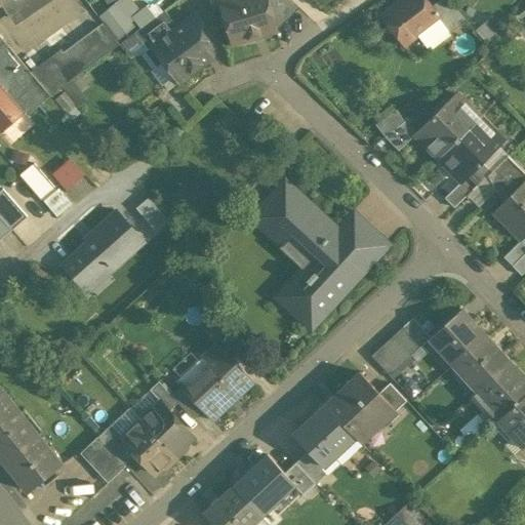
[(1,0),(0,1),(10,17),(11,16),(11,15),(34,0),(1,0)]
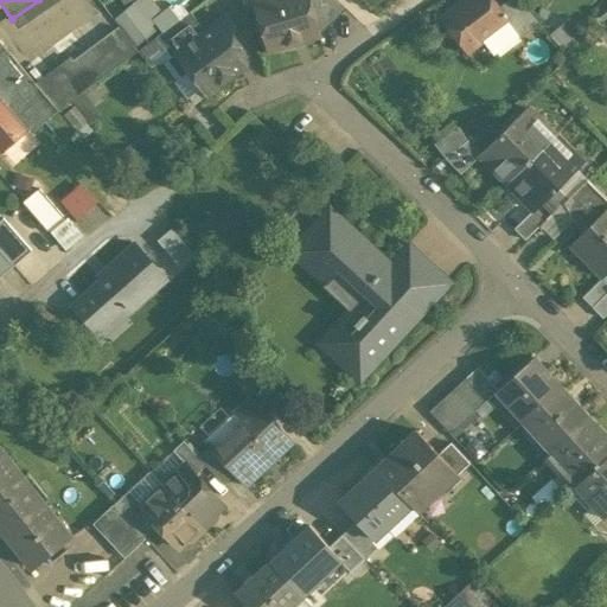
[(254,0),(253,0),(254,2),(259,1),(272,48),(267,49),(268,51),(320,34),(320,33),(310,0),(254,0)]
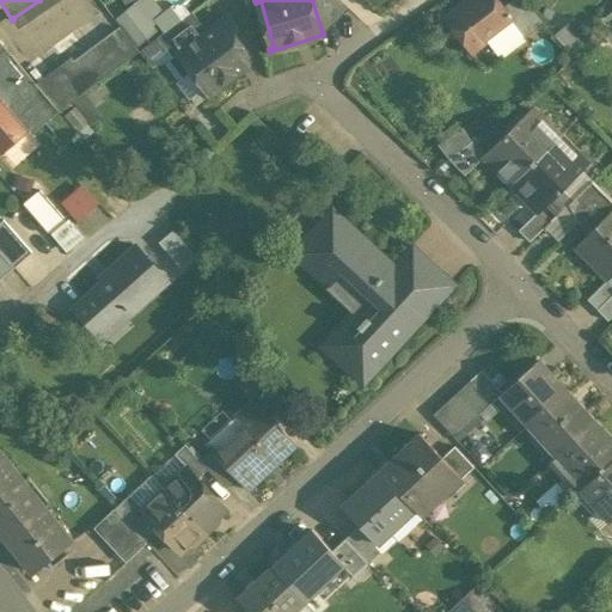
[(349,8),(341,0),(312,0),(323,34),(325,32),(349,8)]
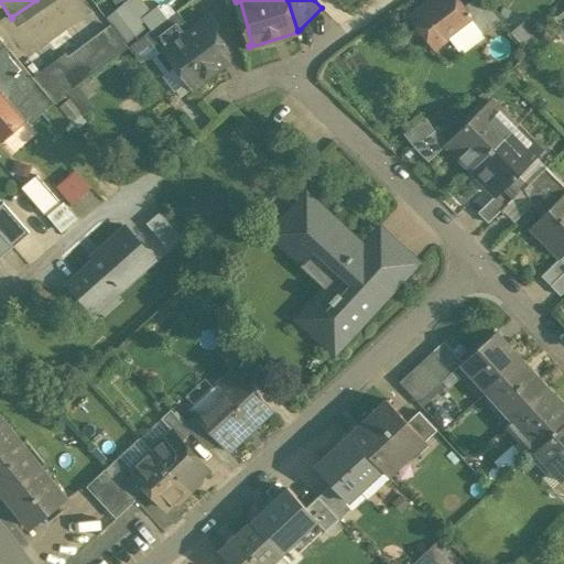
[(457,0),(432,0),(411,15),(435,47),(448,38),(472,20),(473,19),(464,7),(457,0)]
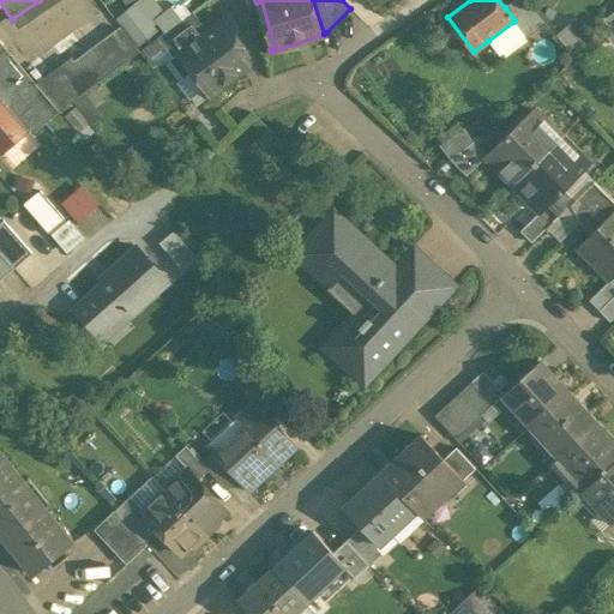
[(546,24),(524,0),(513,0),(505,7),(515,20),(513,22),(524,36),(527,38),(546,24)]
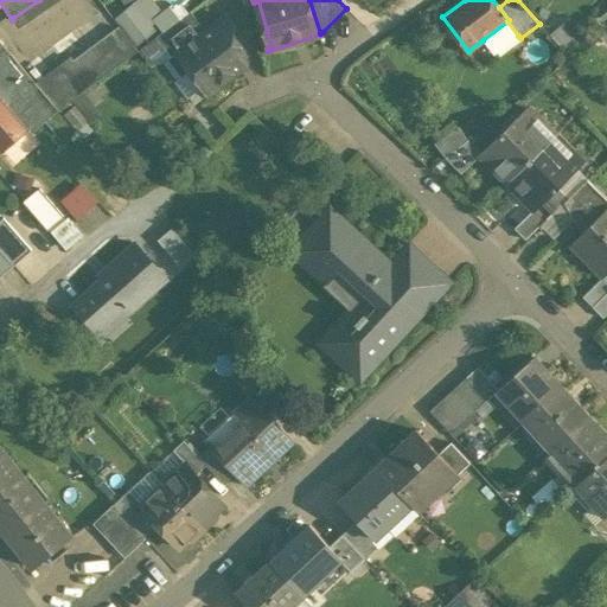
[(190,11),(157,37),(172,58),(178,53),(177,52),(205,31),(190,11)]
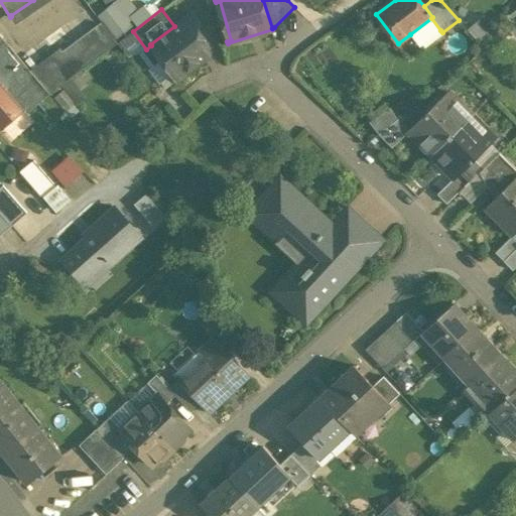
[(174,26),(150,44),(151,45),(163,61),(172,75),(176,80),(207,57),(197,44),(202,41),(196,18),(191,13),(174,26)]
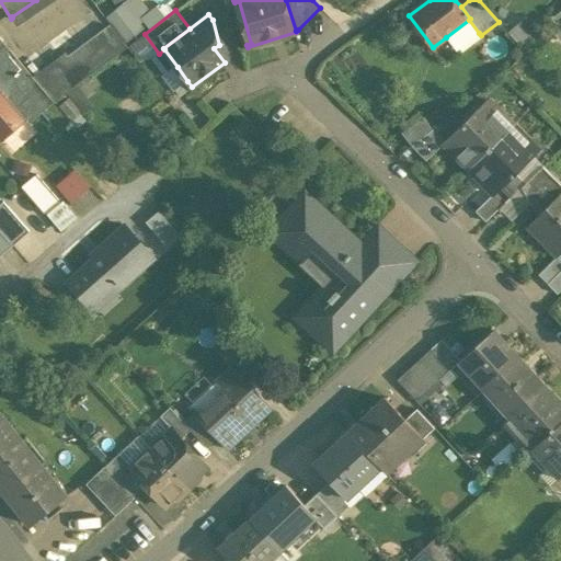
[(469,20),(446,37),(455,47),(459,48),(479,33),(469,20)]
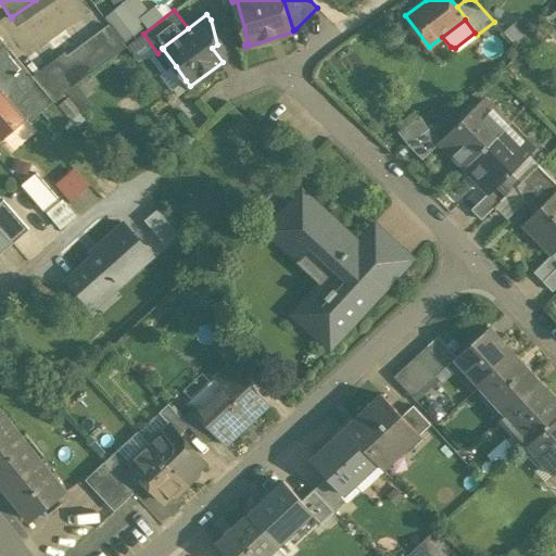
[(111,25),(66,58),(64,55),(52,64),(72,87),(127,46),(111,25)]
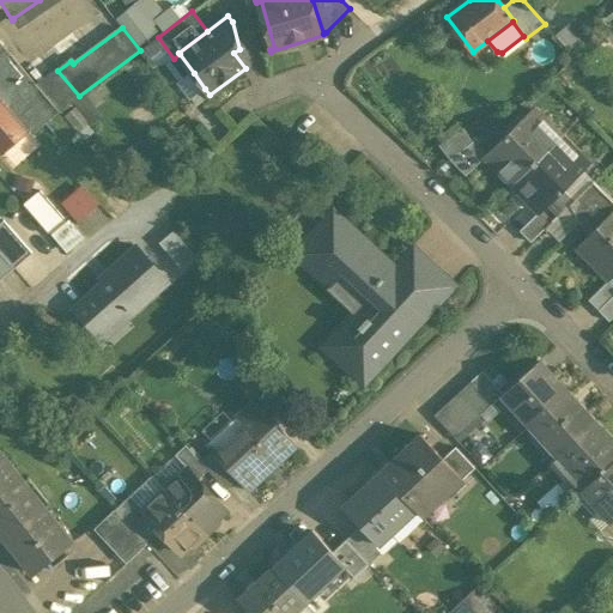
[(174,59),(158,37),(140,50),(155,71),(174,59)]
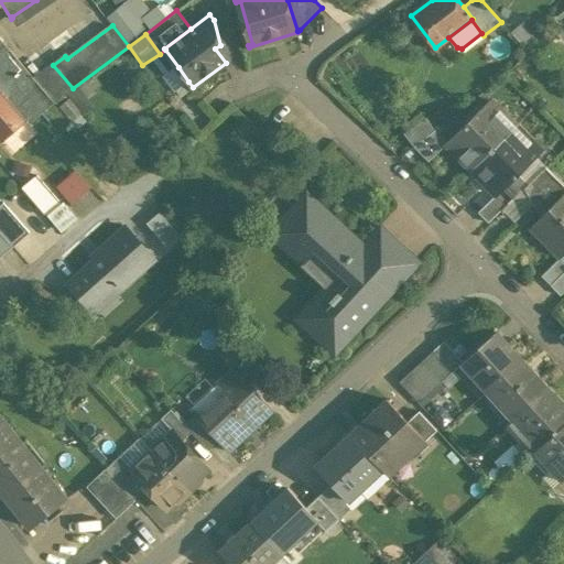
[(35,78),(0,38),(0,89),(25,119),(29,123),(54,101),(35,78)]
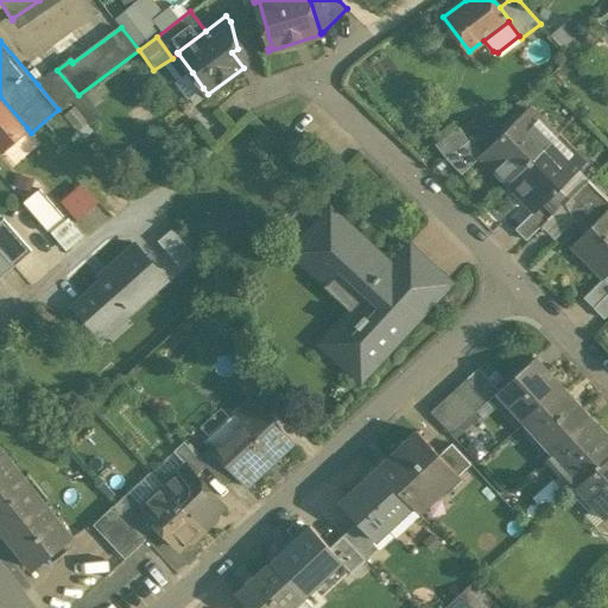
[(78,95),(57,70),(38,84),(58,109),(78,95)]
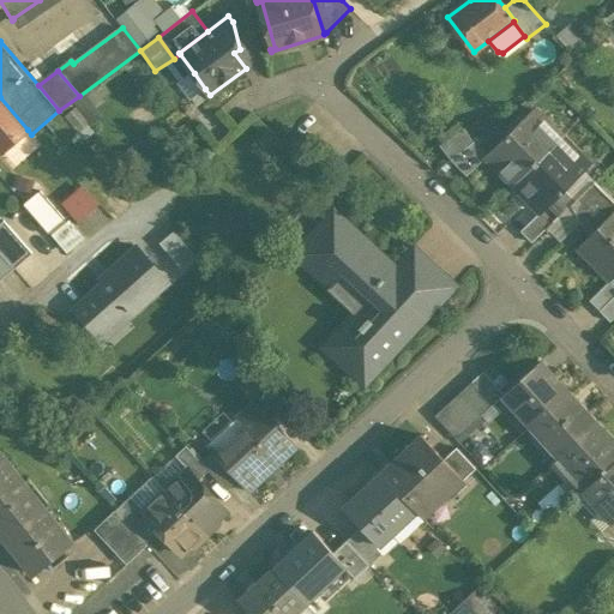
[(193,97),(205,89),(194,73),(181,83),(193,97)]
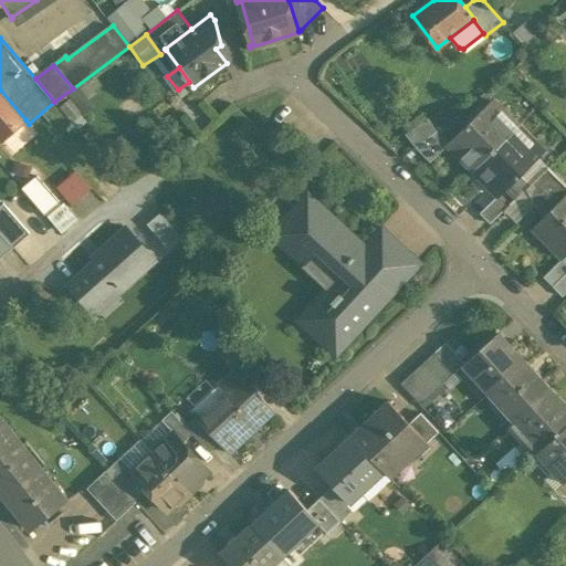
[(25,119),(0,90),(0,136),(2,140),(25,119)]
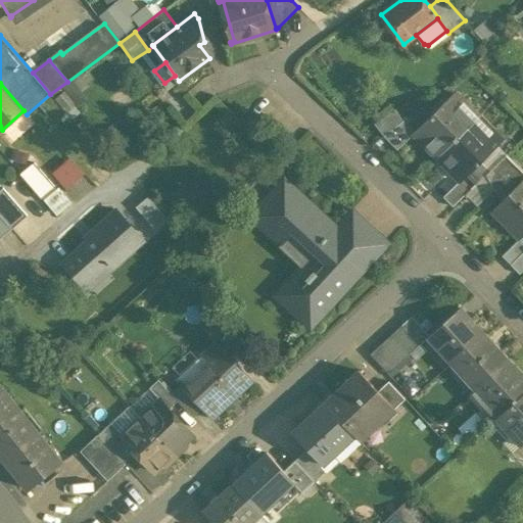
[(415,131),(415,132),(415,133),(438,156),(478,116),(455,93),(415,131)]
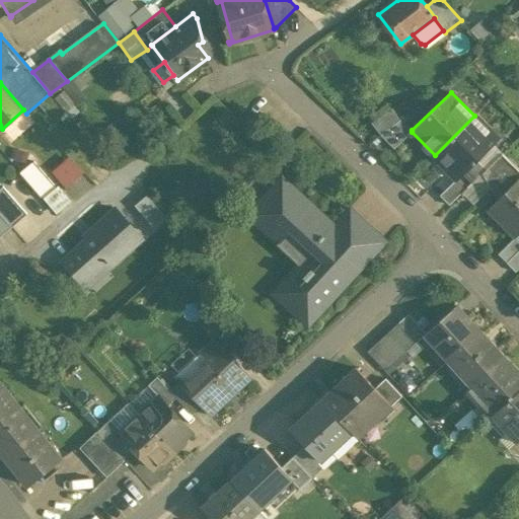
[(381,134),(400,119),(391,106),(371,123),(381,134)]
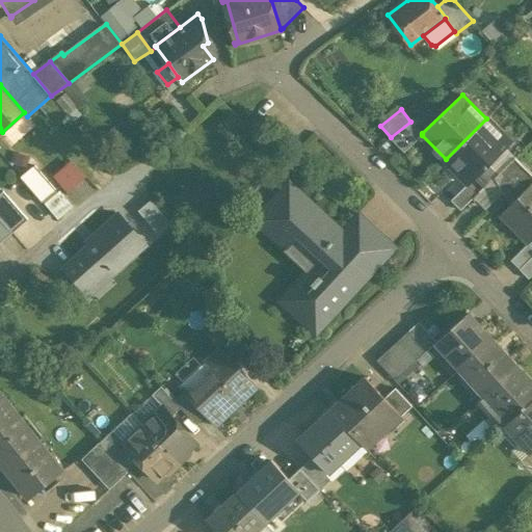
[(486,118),(446,159),(469,183),(470,184),(471,183),(475,179),(506,148),(510,143),(486,118)]
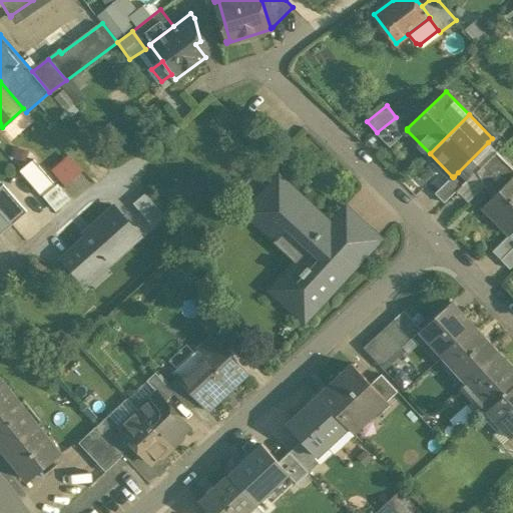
[(396,117),(377,132),(390,146),(407,130),(407,129),(407,128),(396,117)]
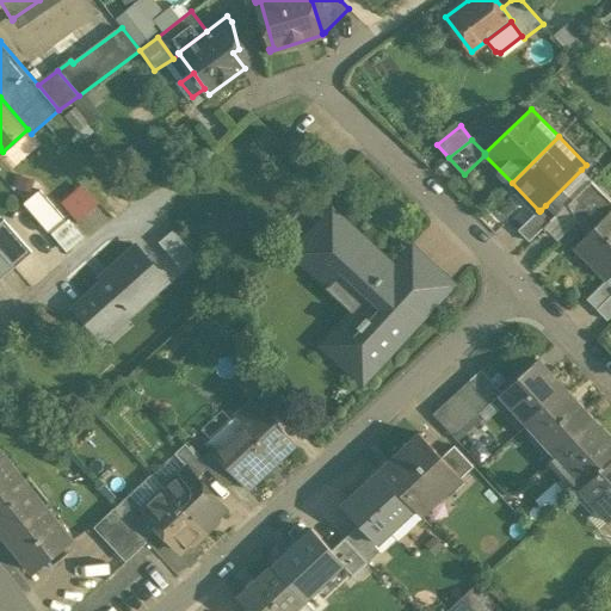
[(581,170),(545,205),(556,215),(571,201),(591,180),(581,170)]
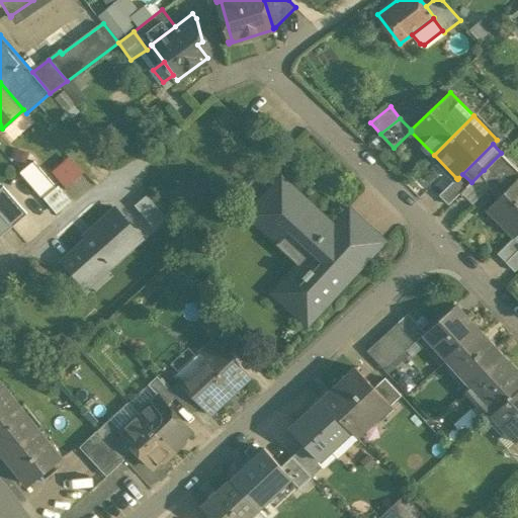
[(501,153),(484,170),(494,179),(505,190),(517,177),(517,169),(501,153)]
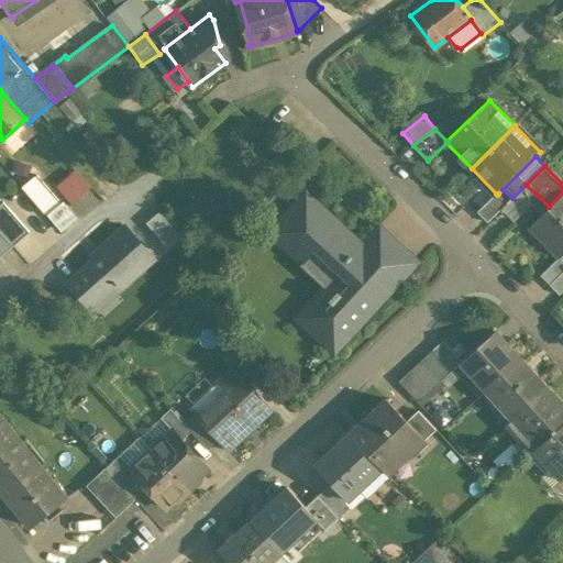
[(57,185),(74,201),(91,184),(75,167),(57,185)]
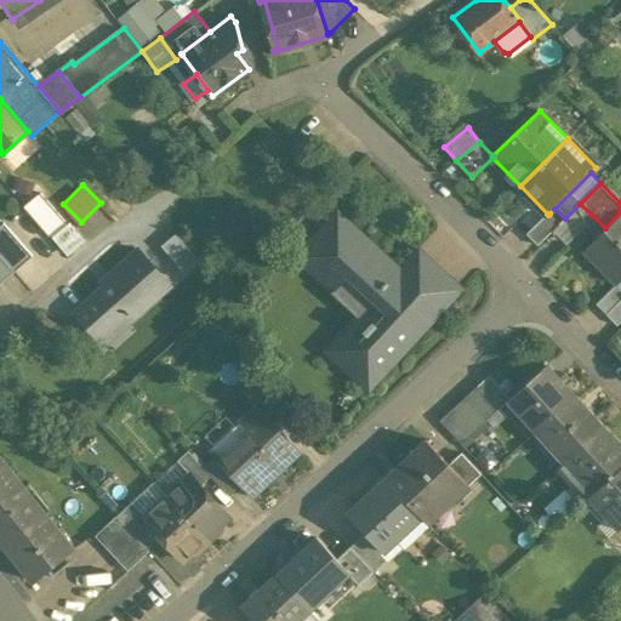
[(66,222),(41,193),(24,206),(49,235),(66,222)]
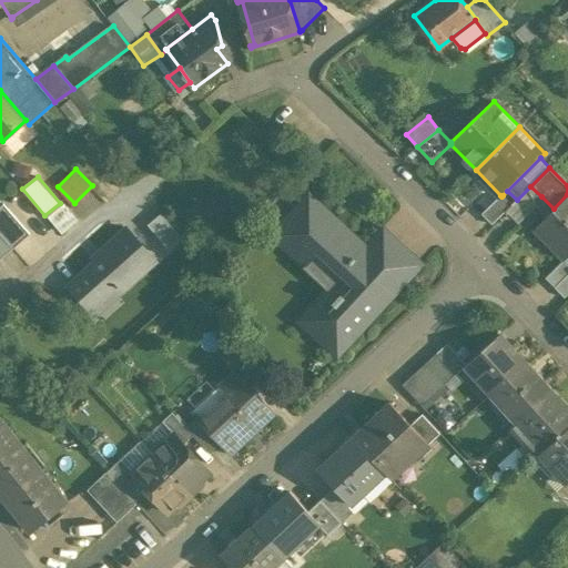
[(541,196),(530,186),(517,200),(511,204),(508,209),(518,219),(541,196)]
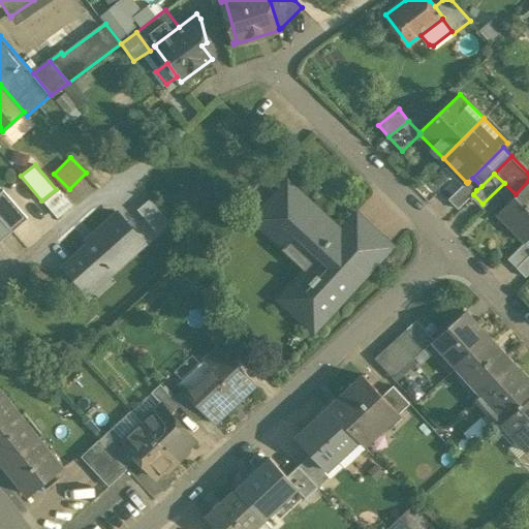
[(341,230),(316,208),(316,207),(288,181),(255,218),(316,274),(310,281),(311,283),(291,304),(316,325),(342,298),(343,299),(375,262),(351,241),(349,242),(339,232),(341,230)]
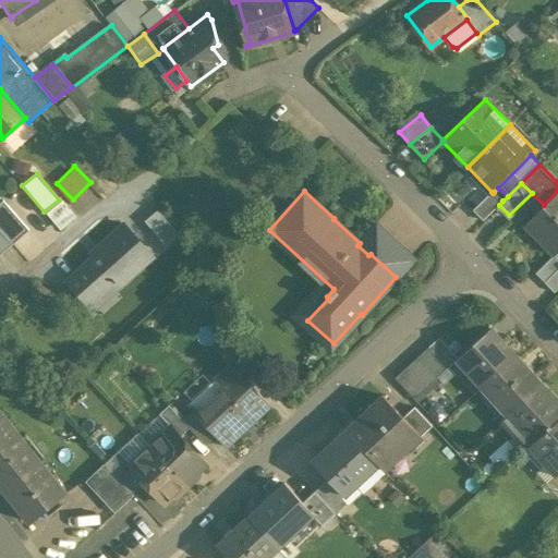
[(557,250),(557,191),(544,205),(524,225),(554,255),(554,254),(557,250)]
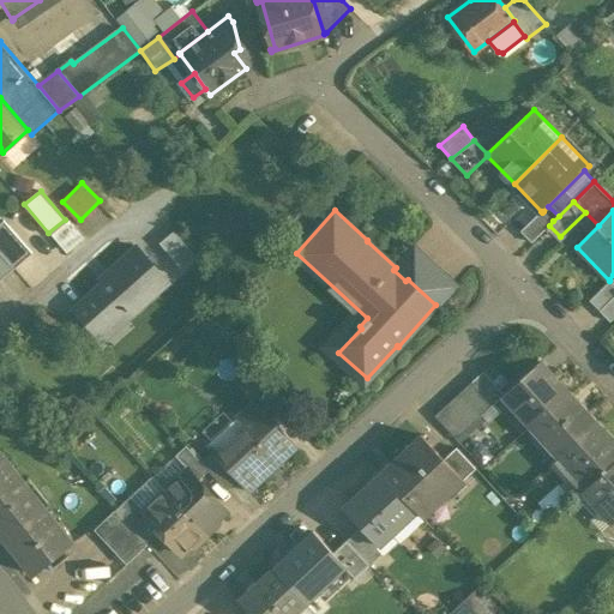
[(541,211),(521,232),(531,242),(549,226),(553,221),(543,211),(542,212),(541,211)]
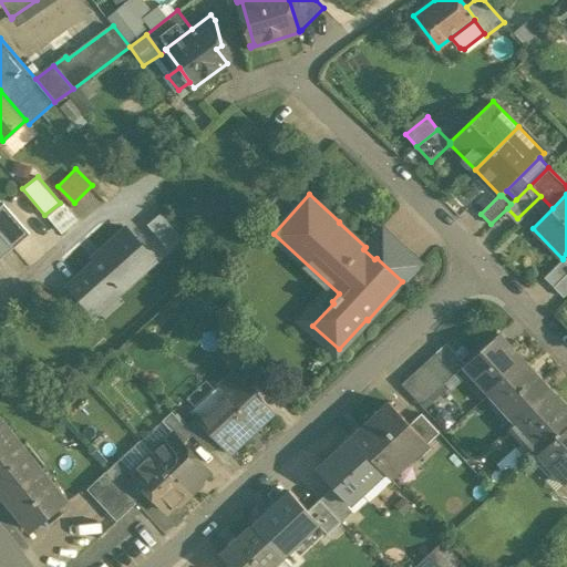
[(60,203),(44,215),(61,235),(76,222),(60,203)]
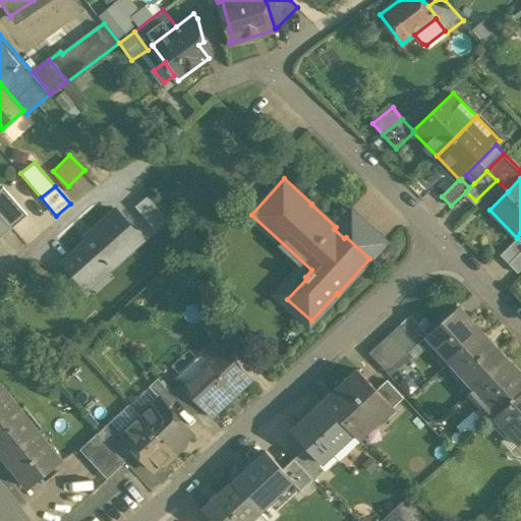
[(27,215),(3,187),(0,189),(0,214),(12,228),(27,215)]
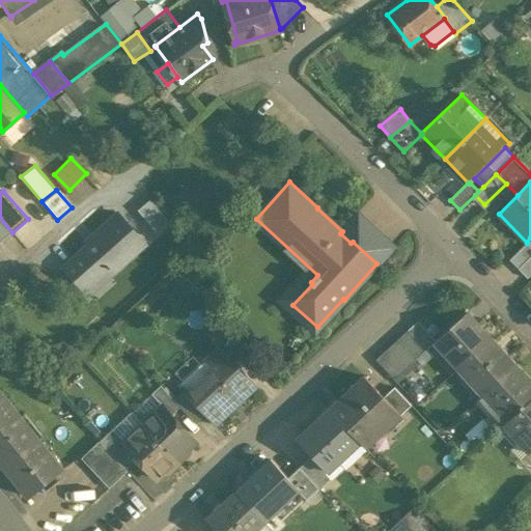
[(118,214),(94,235),(96,239),(64,268),(84,289),(107,270),(113,276),(115,275),(112,272),(145,244),(118,214)]
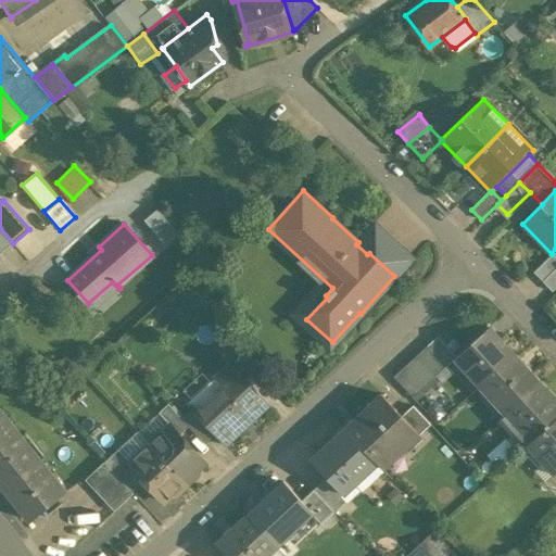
[(0,254),(13,243),(0,228),(0,254)]
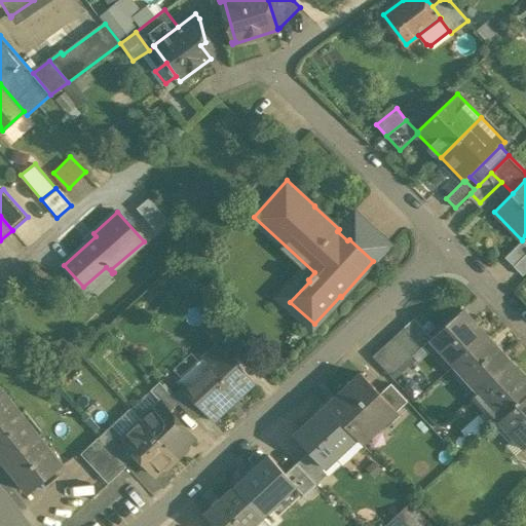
[(389,243),(366,221),(349,239),(373,261),(389,243)]
